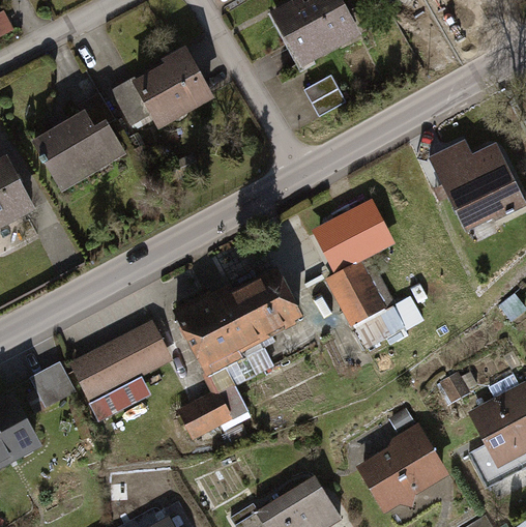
[(291,0),(271,11),(301,67),(362,34),(344,0),(311,0),(305,3),(303,0),(291,0)]
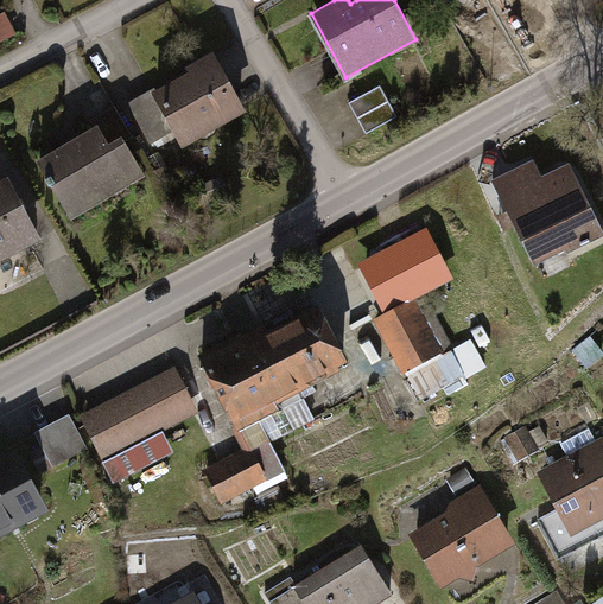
[(0,37),(13,30),(1,12),(0,12),(0,37)]
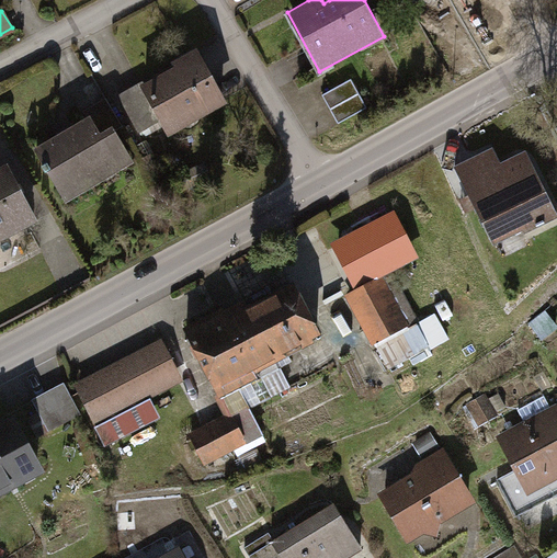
[(159,120),(169,136),(228,103),(196,48),(171,63),(173,67),(141,84),(140,86),(159,120)]
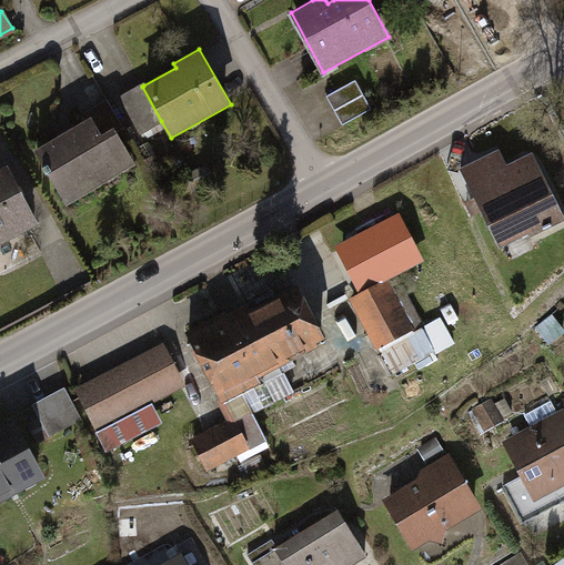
[(333,94),(349,125),(379,110),(363,80),(333,94)]
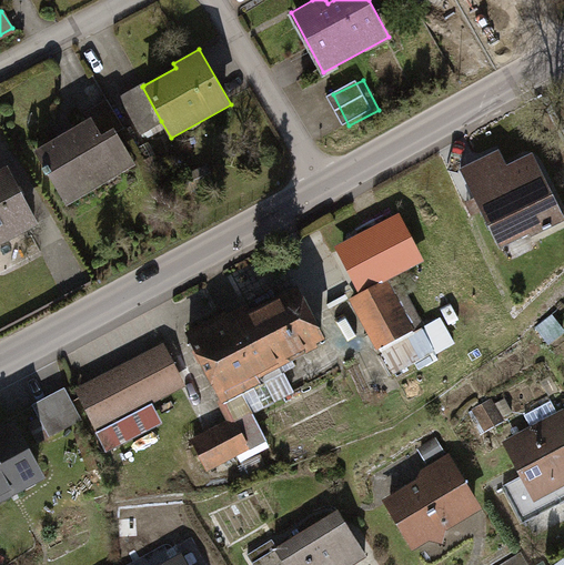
[(142,82),(118,96),(140,134),(161,121),(142,87),(143,86),(142,82)]
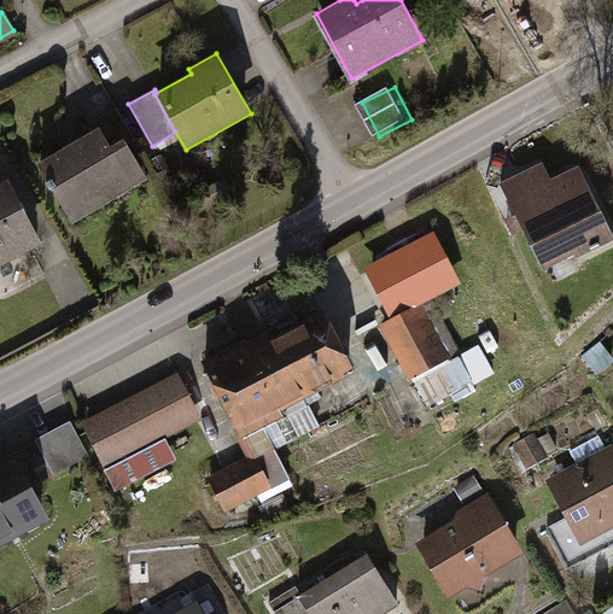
[(70,224),(147,180),(123,138),(109,146),(99,128),(35,164),(70,224)]
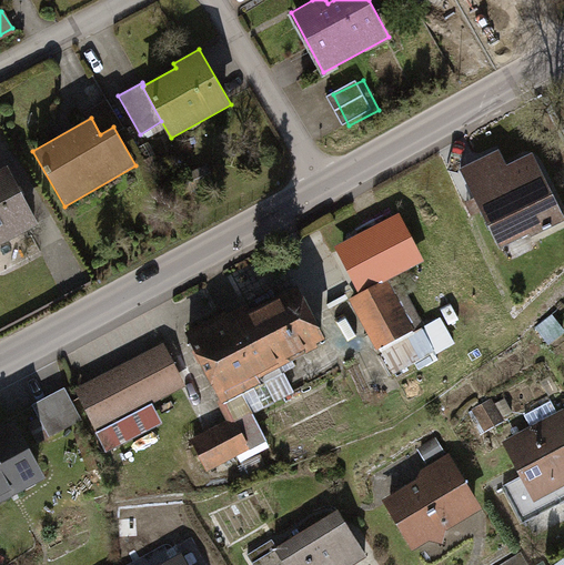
[(497,150),(460,169),(503,254),(563,223),(563,212),(534,152),(505,167),(497,150)]
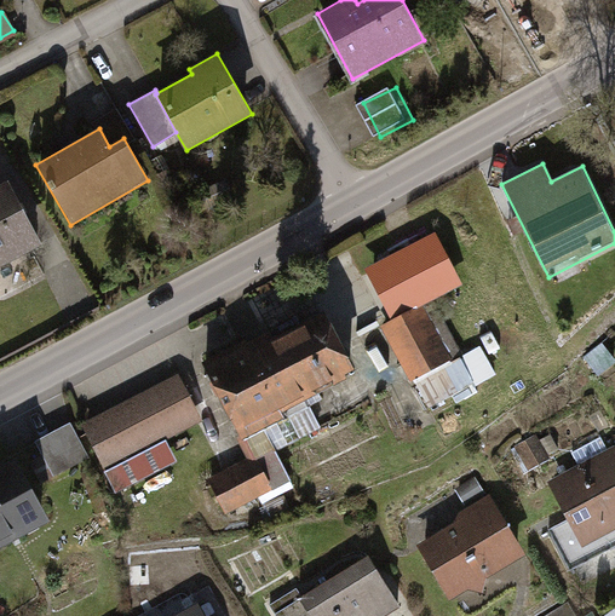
[(0,264),(41,242),(6,179),(0,183),(0,264)]
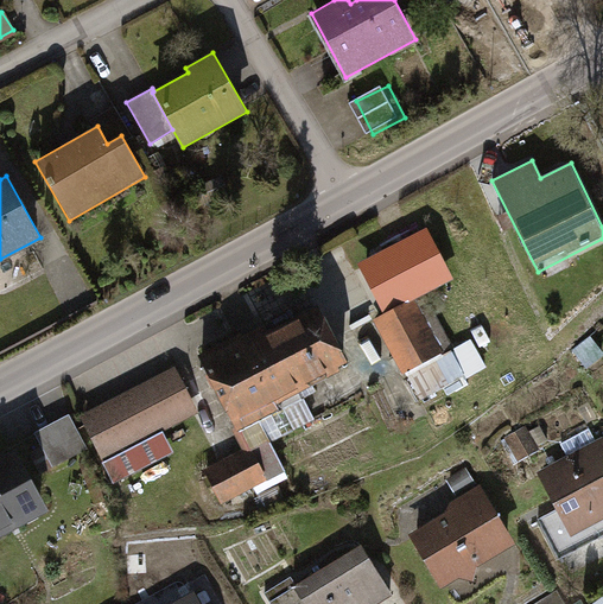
[(412,299),(375,318),(416,399),(463,376),(450,350),(440,355),(412,299)]
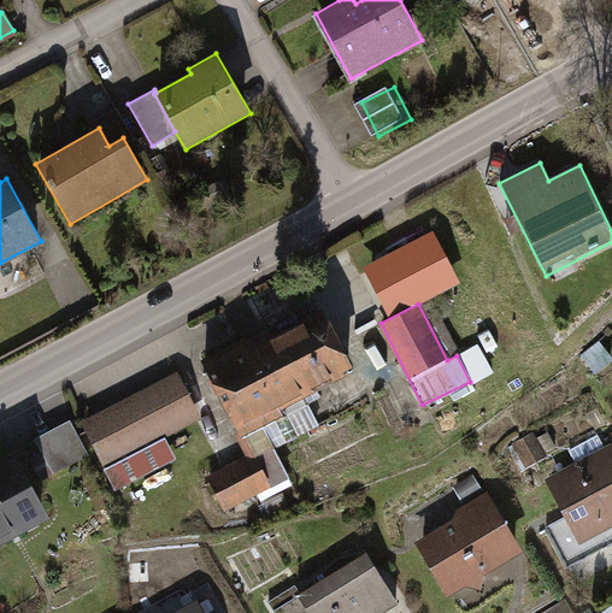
[(246,455),(202,477),(221,513),(289,478),(275,447),(318,425),(306,402),(319,396),(317,393),(357,372),(324,310),(248,348),(243,337),(198,360),(246,455)]
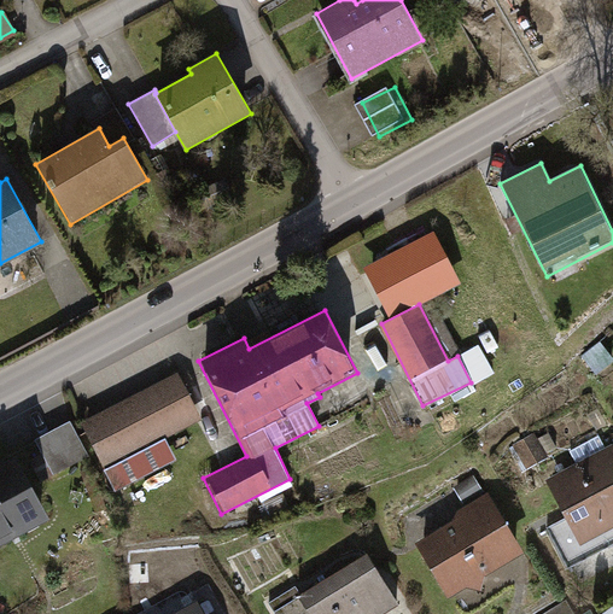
[(200,419),(175,370),(80,422),(116,489),(171,458),(162,440),(200,419)]
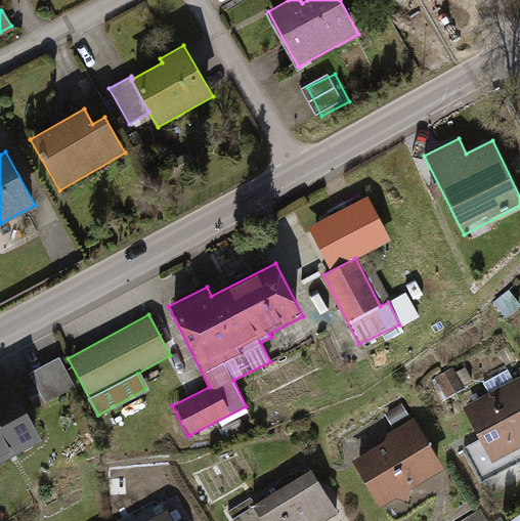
[(43,402),(76,387),(61,356),(29,372),(43,402)]
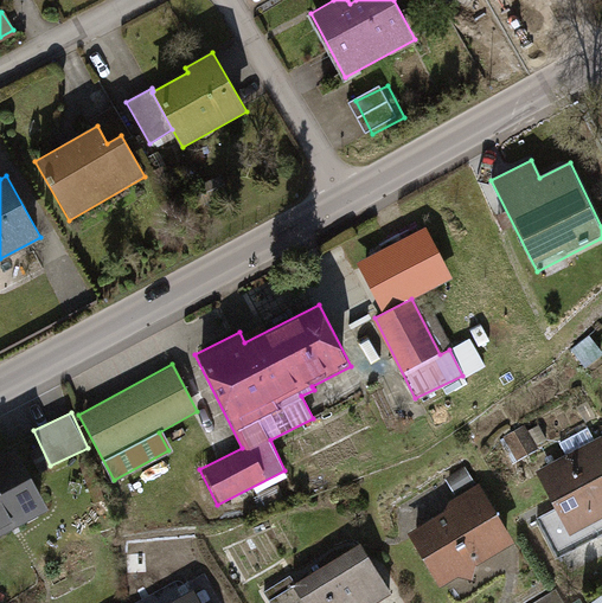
[(535,468),(571,537),(601,519),(601,435),(535,468)]
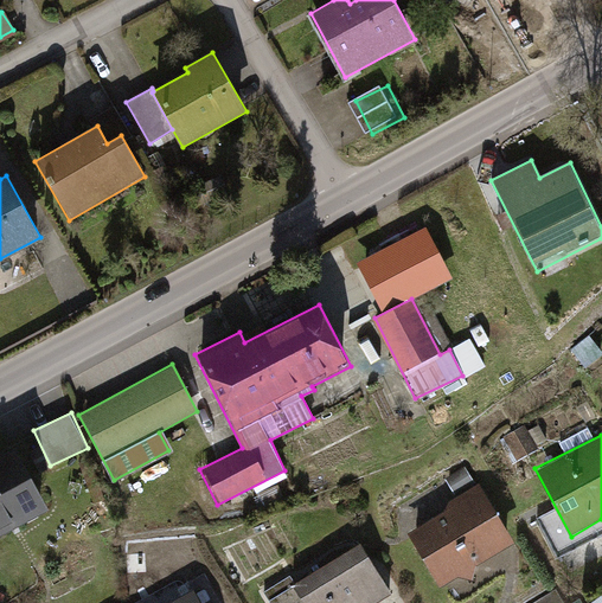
[(0,464),(0,541),(59,513),(27,450),(0,464)]
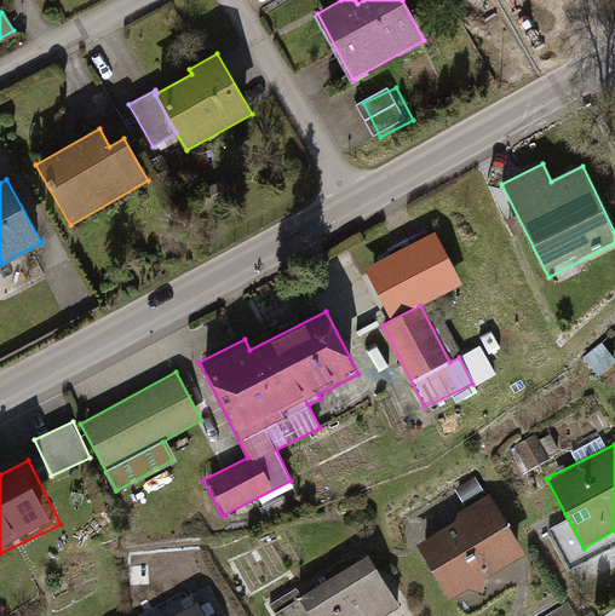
[(417,543),(452,602),(526,557),(475,472),(453,484),(466,505),(455,512),(452,523),(417,543)]
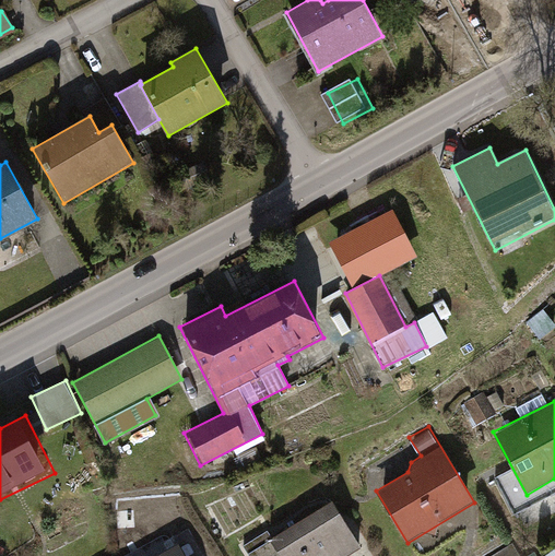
[(264,528),(238,545),(245,555),(350,555),(366,546),(334,497),(271,537),(264,528)]
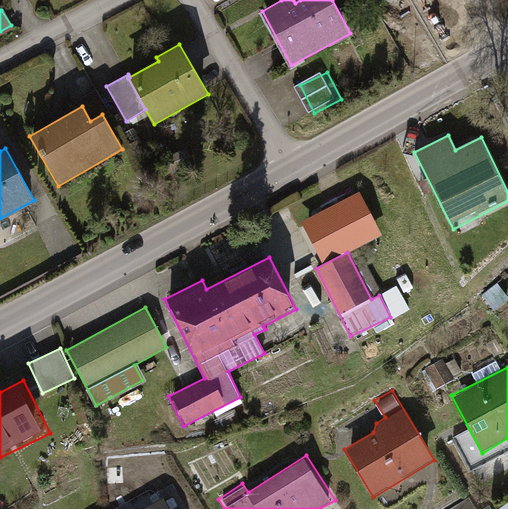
[(445,508),(474,508),(467,496),(445,508)]
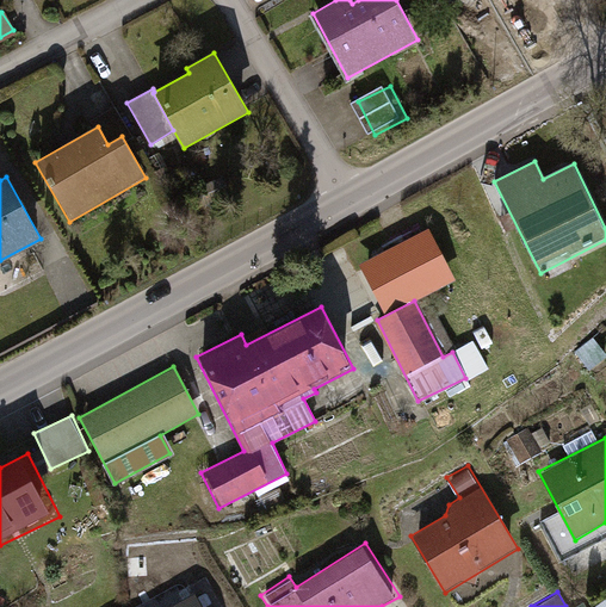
[(202,606),(196,594),(169,606),(202,606)]
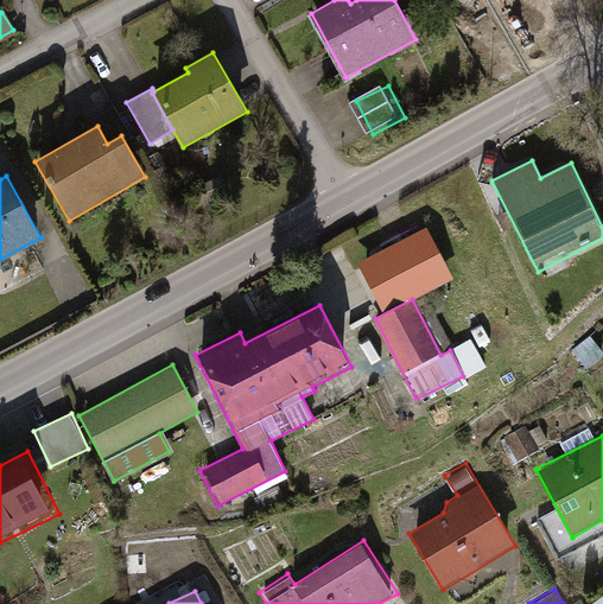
[(602,592),(586,603),(602,603),(602,592)]
